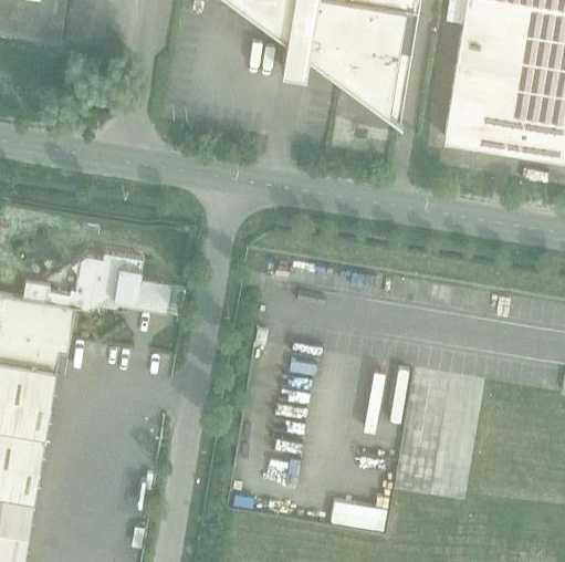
[(0,0),(0,34),(61,44),(66,0),(0,0)]
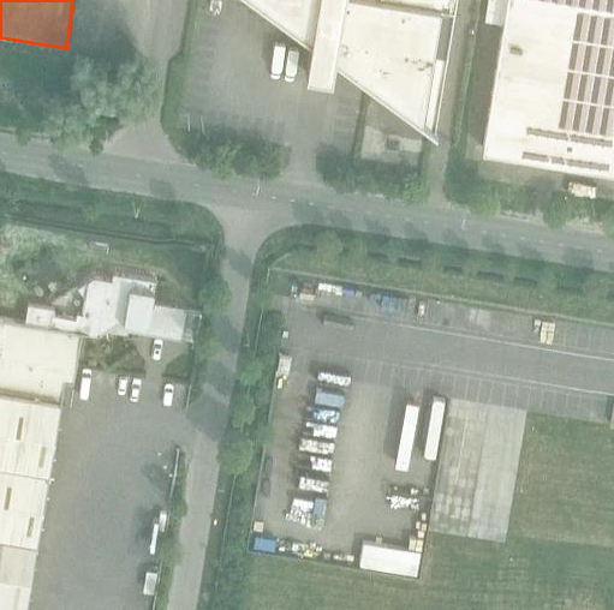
[(307,75),(323,78),(335,0),(254,0),(313,42),(307,75)]
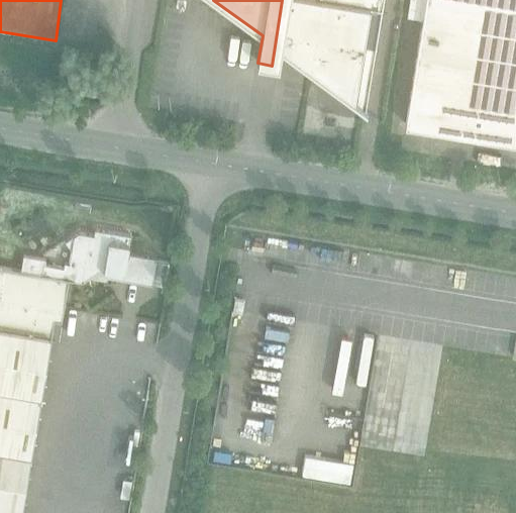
[(282,0),(272,66),(279,68),(282,50),(365,113),(383,0),(282,0)]
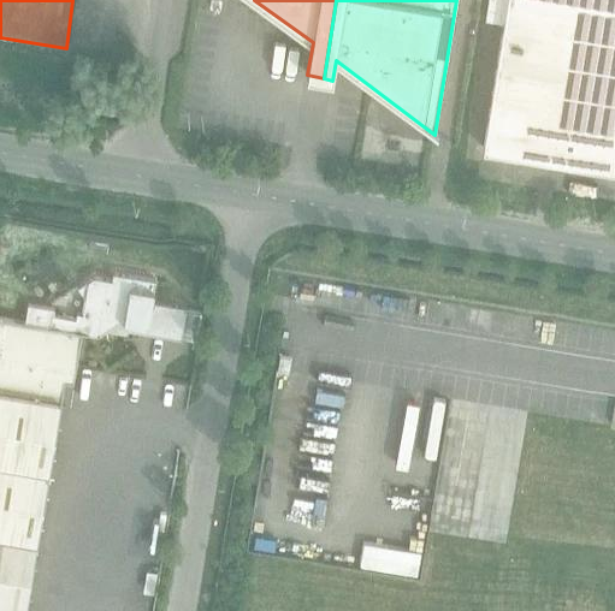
[(498,69),(484,152),(614,172),(614,0),(490,0),(488,21),(506,24),(498,69)]
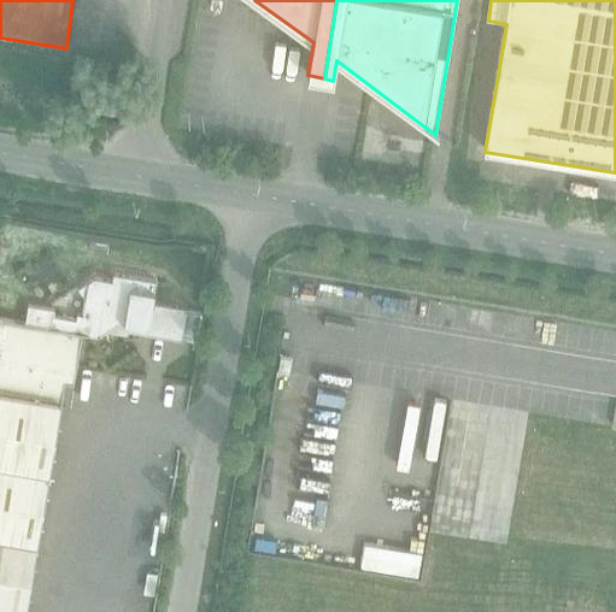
[(101,112),(118,115),(122,92),(105,89),(101,112)]
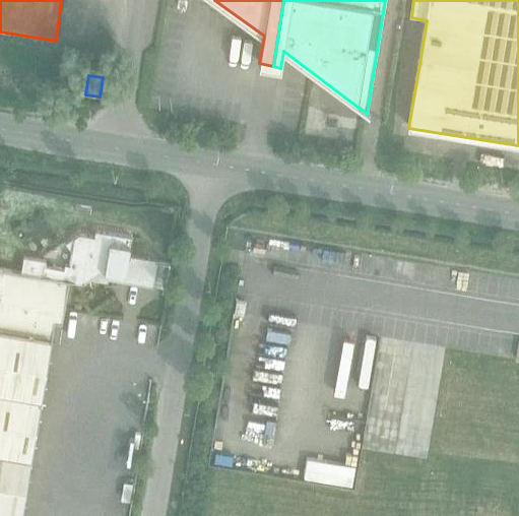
[(0,333),(52,342),(55,324),(62,326),(69,283),(82,285),(91,280),(92,282),(107,284),(111,281),(153,289),(157,263),(129,258),(132,240),(95,234),(94,240),(79,237),(66,246),(72,255),(70,267),(65,267),(64,271),(44,268),(43,278),(0,271),(0,333)]
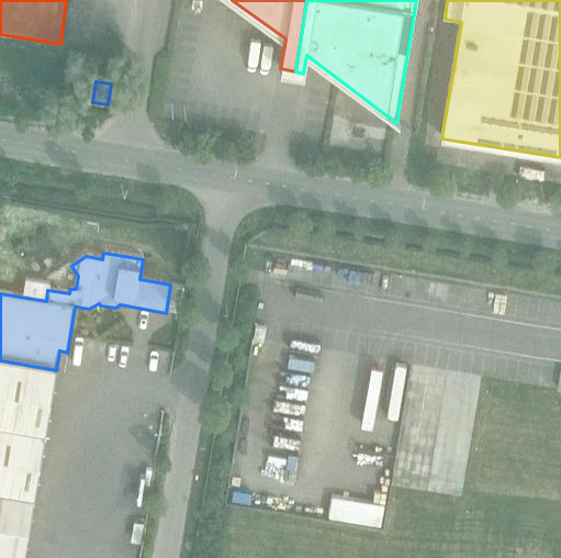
[(24,557),(56,370),(0,360),(0,557),(24,557)]
